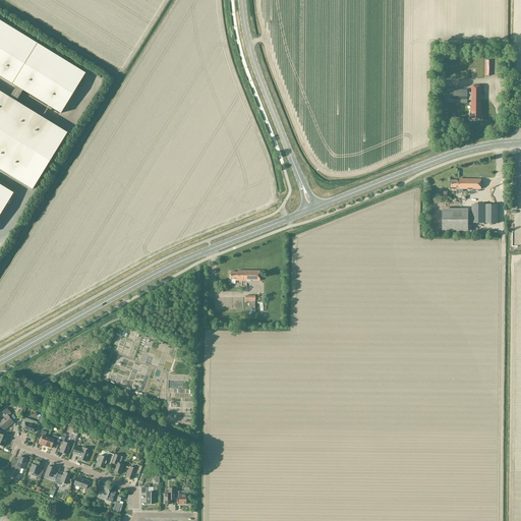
[(0,22),(0,75),(16,87),(10,98),(16,102),(23,91),(60,113),(84,74),(0,22)]
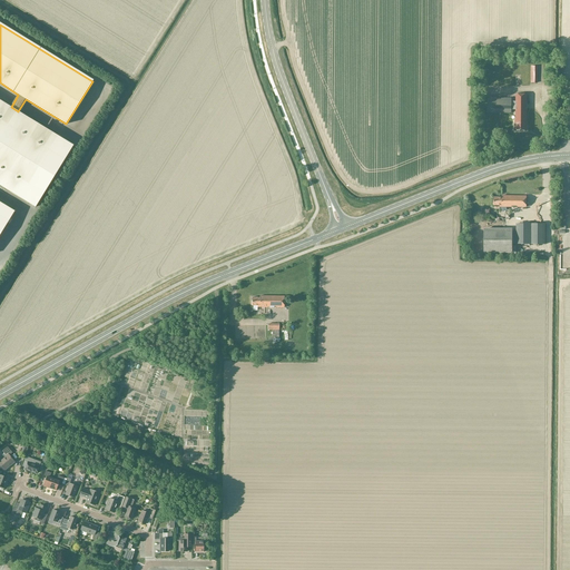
[(488,99),(488,112),(498,114),(498,112),(511,112),(511,110),(516,110),(516,130),(527,130),(527,95),(516,95),(516,101),(511,101),(511,99),(498,99),(488,99)]
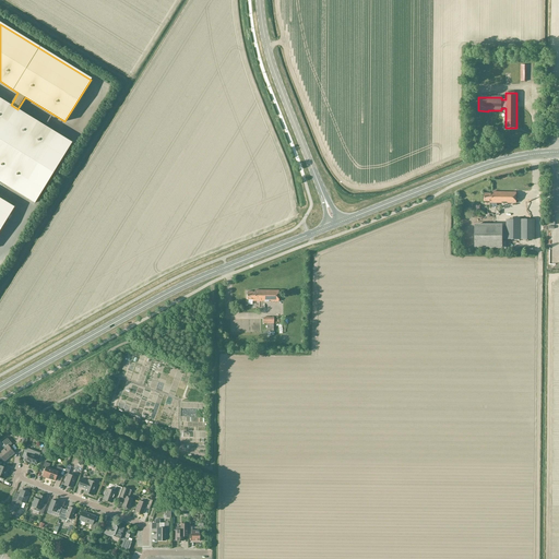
[(0,98),(0,181),(35,203),(72,143),(18,109),(10,105),(0,98)]
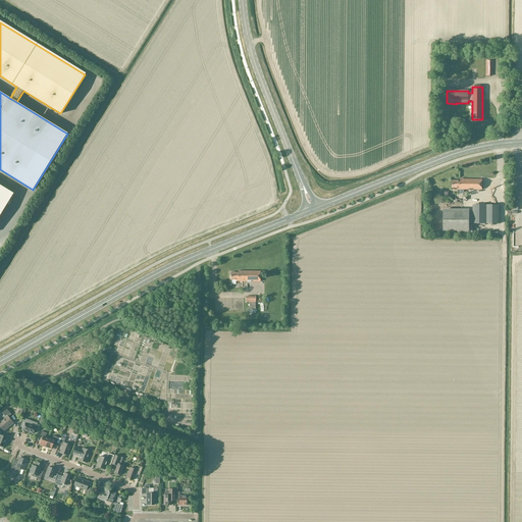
[(482,190),(482,179),(460,179),(460,181),(453,180),(453,189),(458,189),(458,190),(482,190)]
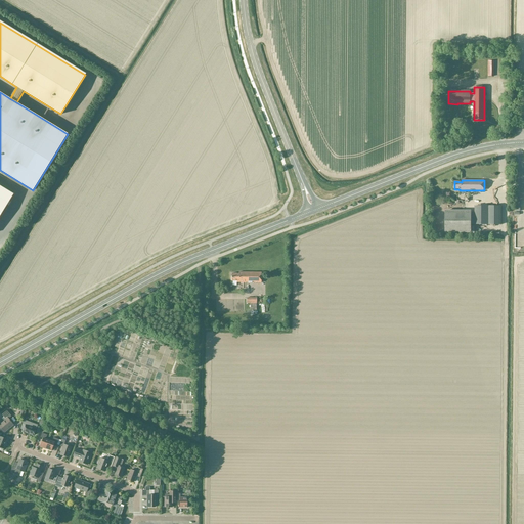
[(0,216),(13,194),(0,185),(0,216)]
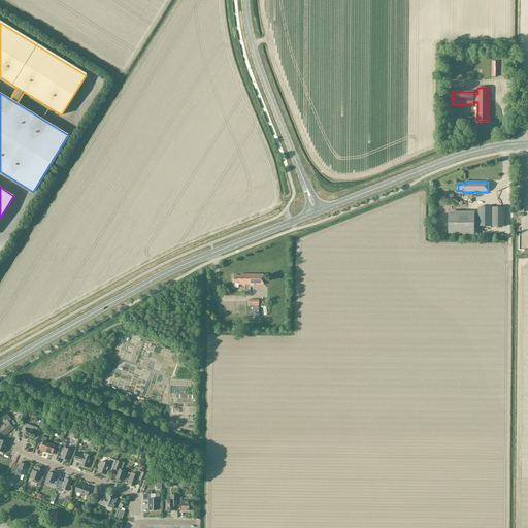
[(474,226),(504,226),(504,207),(479,207),(479,213),(474,213),(474,212),(449,212),(449,233),(474,234),(474,226)]
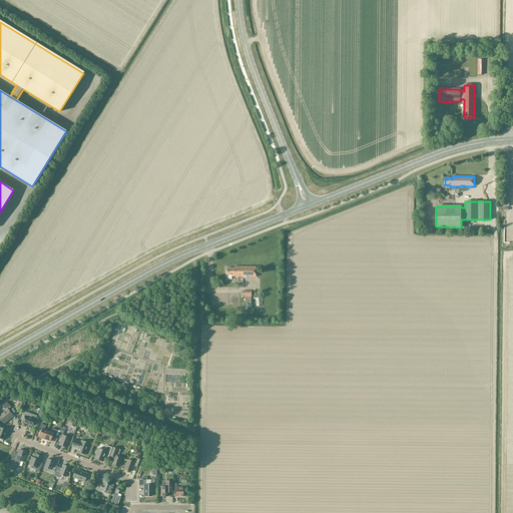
[(226,273),(226,275),(226,280),(231,280),(231,277),(241,277),(255,277),(255,267),(233,267),(233,268),(226,268),(226,273)]
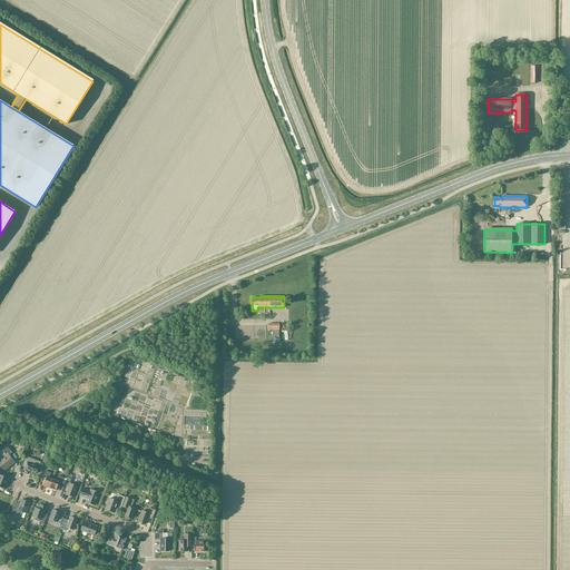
[(0,464),(5,470),(15,462),(9,455),(12,453),(8,446),(2,451),(7,457),(0,461),(0,464)]
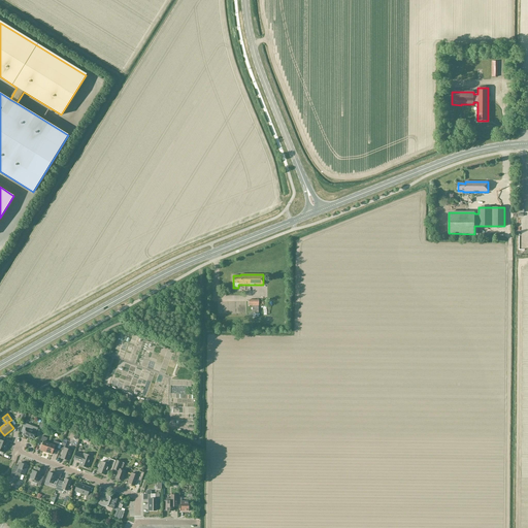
[(34,439),(36,432),(37,428),(24,423),(21,432),(24,433),(23,435),(34,439)]
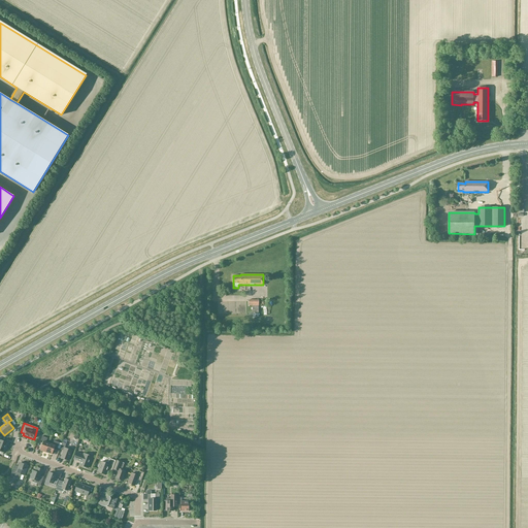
[(45,453),(50,443),(45,442),(47,438),(42,436),(40,440),(43,441),(40,450),(45,453)]
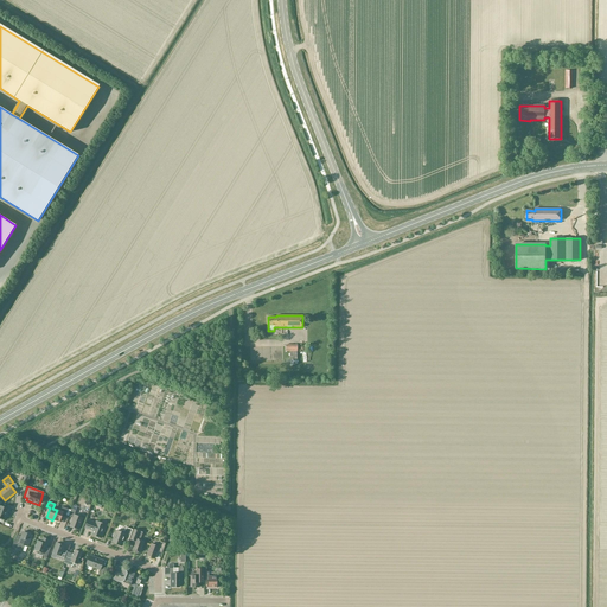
[(65,517),(68,509),(62,506),(61,511),(57,510),(52,521),(59,523),(62,516),(65,517)]
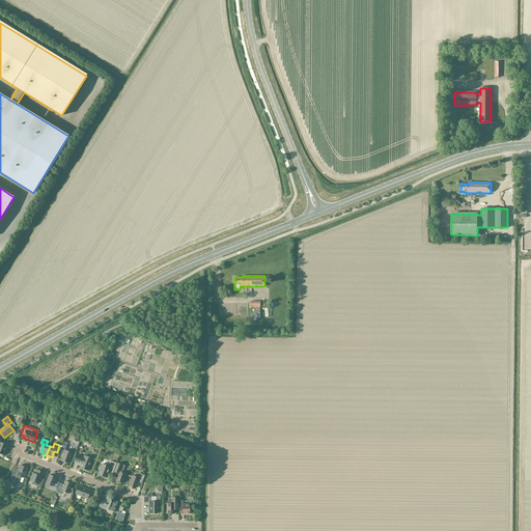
[(62,445),(60,452),(63,453),(61,460),(68,464),(73,453),(65,450),(66,446),(62,445)]
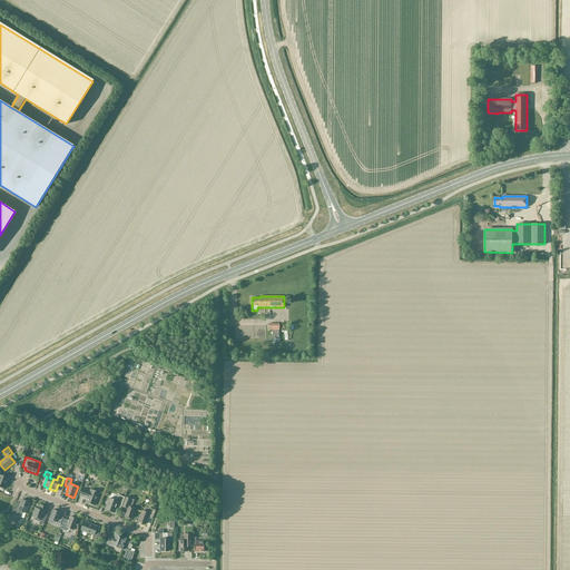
[(86,502),(95,505),(99,493),(90,490),(90,491),(82,489),(79,495),(87,499),(86,502)]
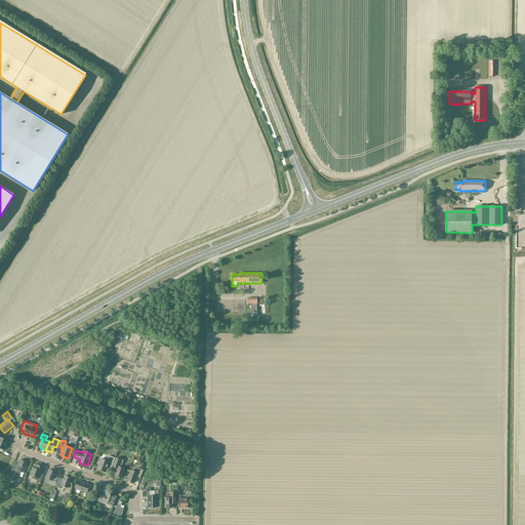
[(105,472),(107,468),(108,467),(111,469),(115,458),(109,456),(108,459),(106,458),(105,459),(105,460),(101,458),(99,461),(98,461),(97,462),(96,463),(97,465),(98,466),(96,469),(105,472)]
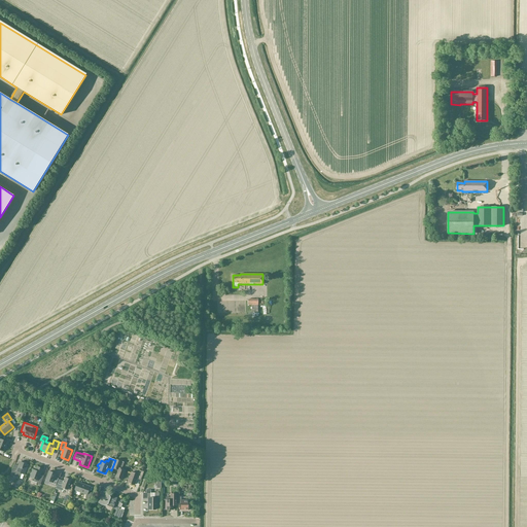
[(114,478),(121,480),(126,470),(121,469),(124,462),(116,459),(113,468),(116,469),(114,473),(116,473),(114,478)]
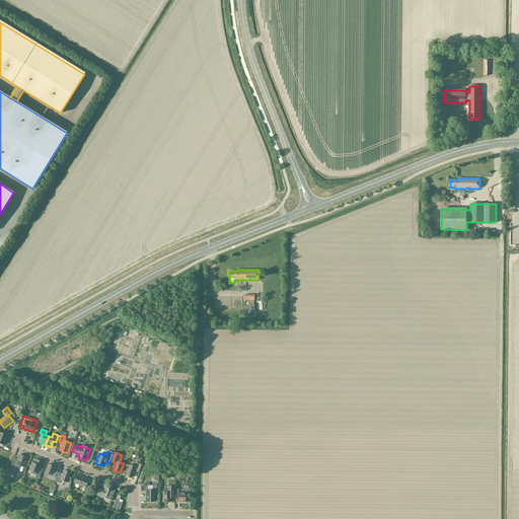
[(16,463),(13,461),(10,467),(19,471),(21,466),(23,467),(27,458),(19,455),(16,463)]
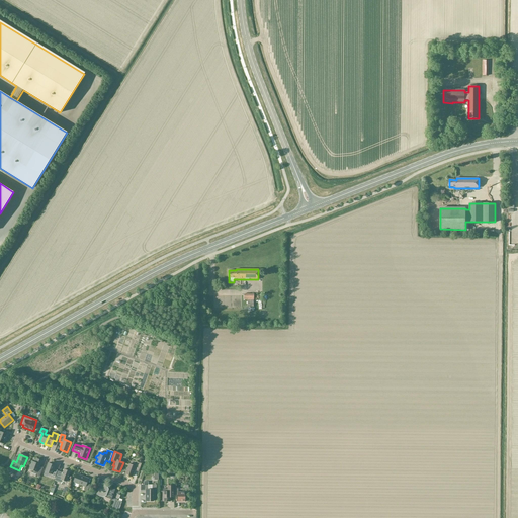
[(39,477),(42,467),(40,466),(42,461),(36,459),(35,463),(32,461),(29,469),(31,470),(31,472),(36,475),(35,476),(39,477)]
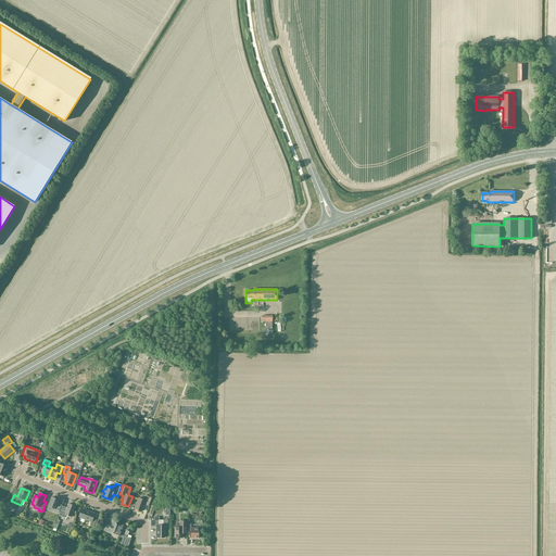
[(149,506),(152,497),(148,496),(146,501),(138,498),(135,508),(142,512),(144,505),(149,506)]
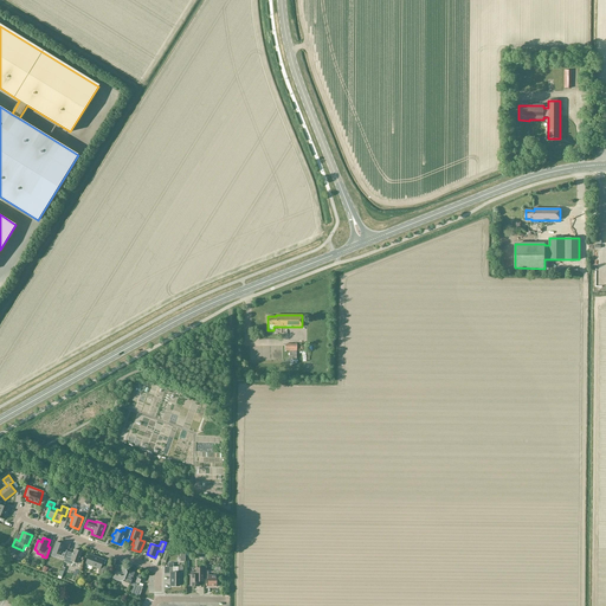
[(63,549),(64,545),(57,542),(52,552),(60,555),(60,556),(64,558),(66,550),(63,549)]
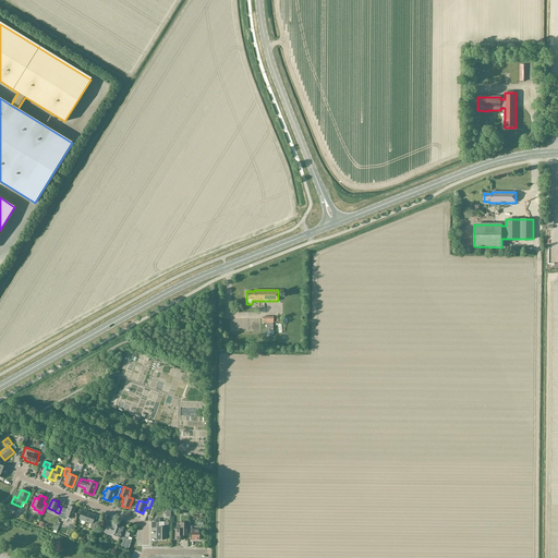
[(71,519),(75,508),(69,506),(68,509),(67,509),(62,508),(59,518),(65,520),(70,518),(71,519)]
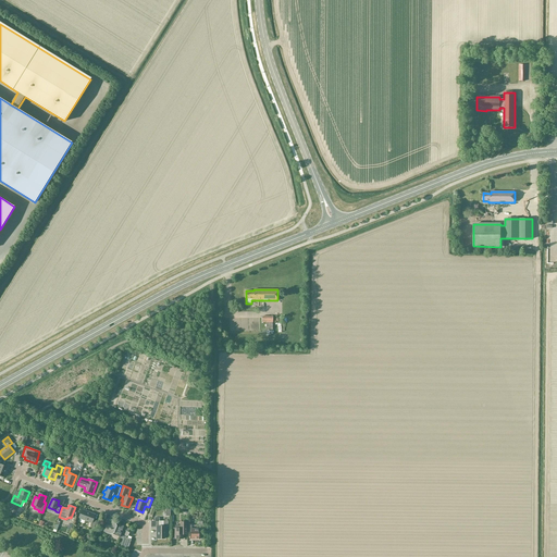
[(94,529),(97,521),(93,520),(95,515),(82,509),(78,519),(91,523),(90,528),(94,529)]
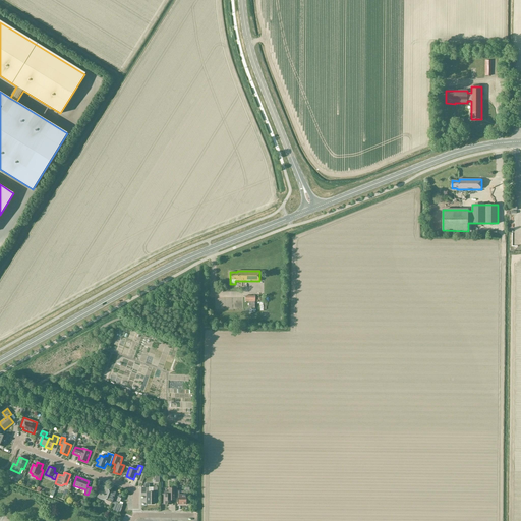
[(141,487),(140,494),(147,494),(147,504),(154,504),(154,500),(156,500),(156,493),(149,493),(149,487),(149,484),(143,484),(143,487),(141,487)]
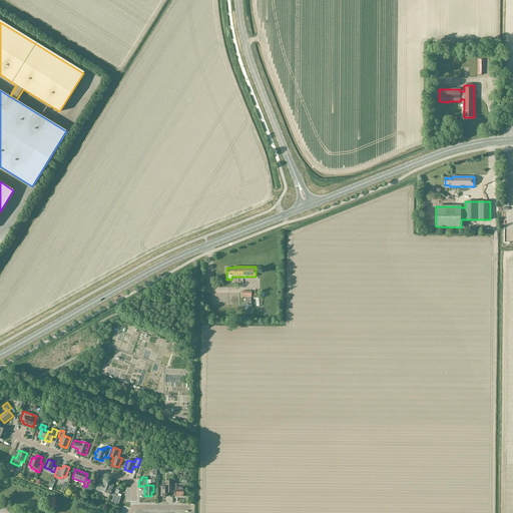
[(98,480),(95,489),(98,490),(98,491),(101,492),(105,491),(108,492),(109,495),(113,497),(110,504),(117,506),(120,497),(116,496),(119,487),(117,486),(117,485),(114,484),(110,485),(107,484),(106,481),(102,480),(102,481),(98,480)]
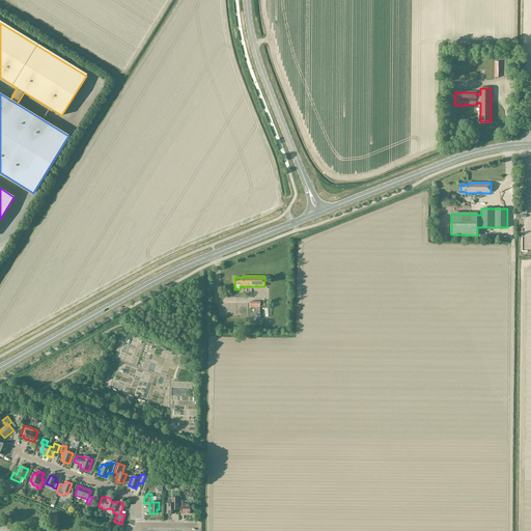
[(167,501),(167,513),(174,513),(174,509),(177,509),(177,498),(172,498),(172,501),(167,501)]
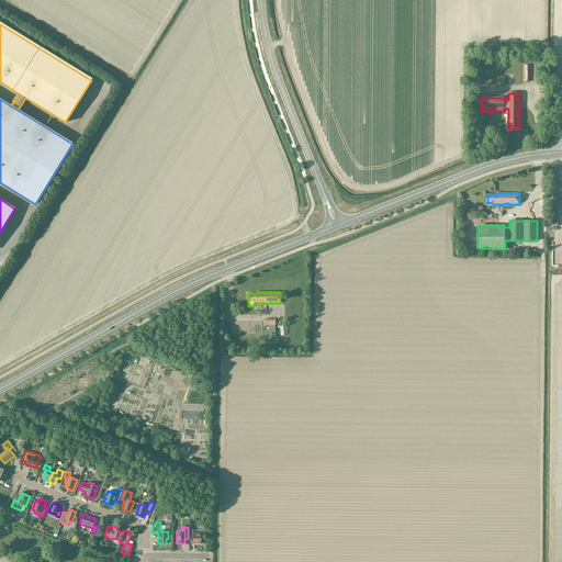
[(193,534),(193,530),(189,530),(189,537),(193,537),(193,543),(201,544),(201,541),(201,535),(193,534)]
